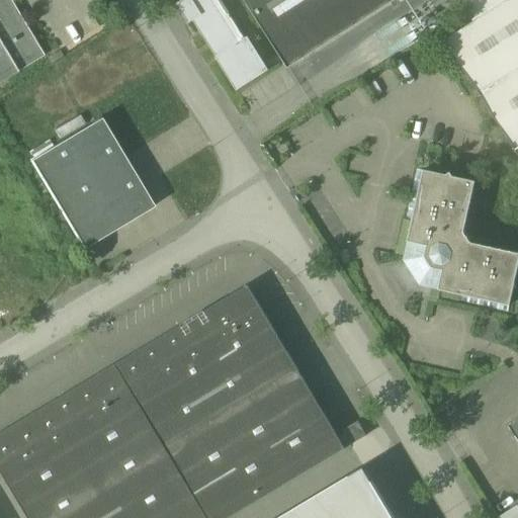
[(44,57),(10,0),(0,0),(0,42),(17,72),(44,57)]
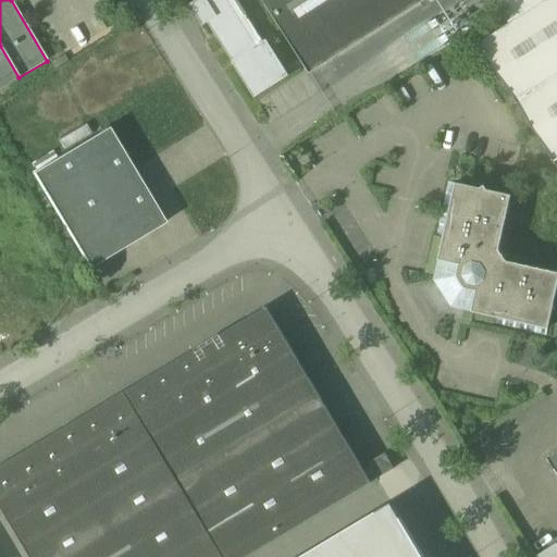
[(237,0),(198,0),(256,94),(285,75),(237,0)]
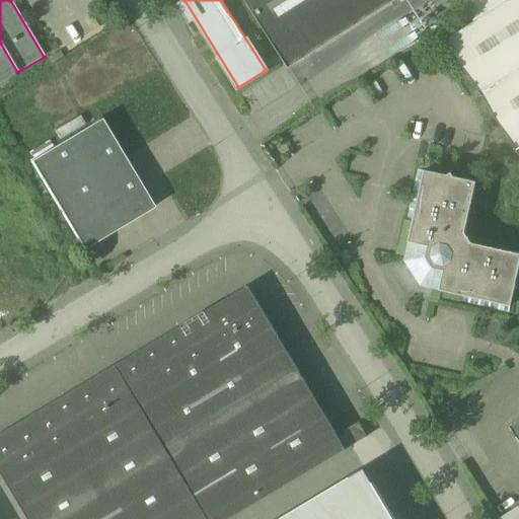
[(245,0),(289,69),(396,0),(245,0)]
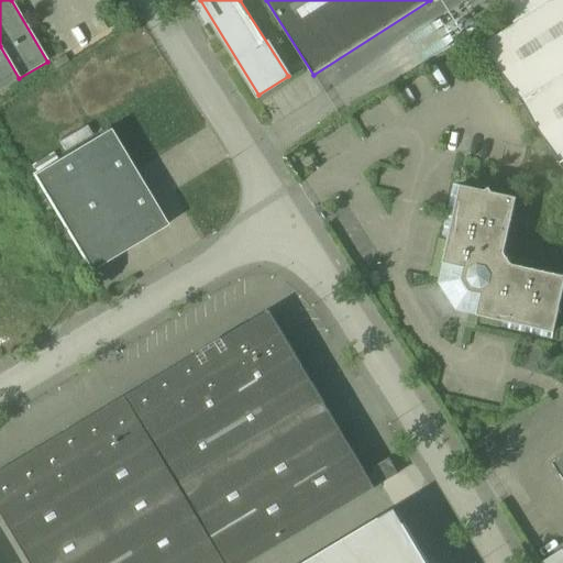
[(562,0),(553,0),(485,44),(562,166),(562,0)]
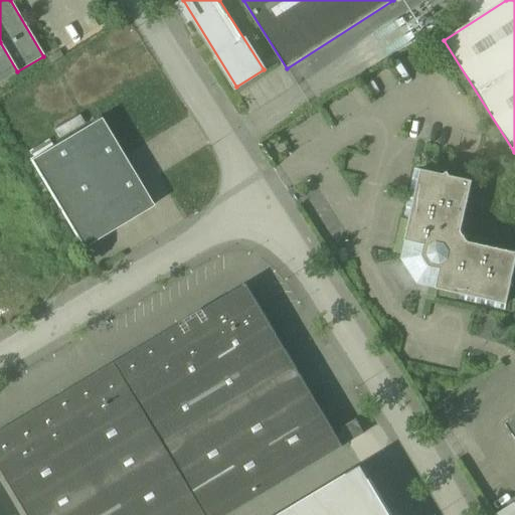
[(0,81),(17,71),(0,42),(0,81)]
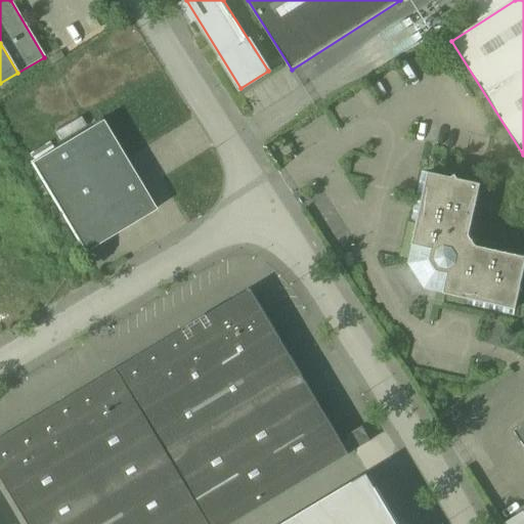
[(156,210),(102,120),(31,163),(85,253),(156,210)]
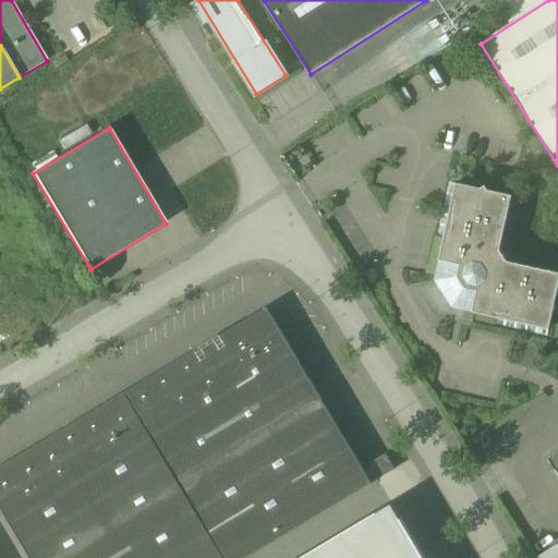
[(512,196),(450,183),(438,237),(445,238),(436,281),(452,307),(496,317),(494,325),(547,336),(557,288),(557,273),(508,262),(500,251),(512,196)]
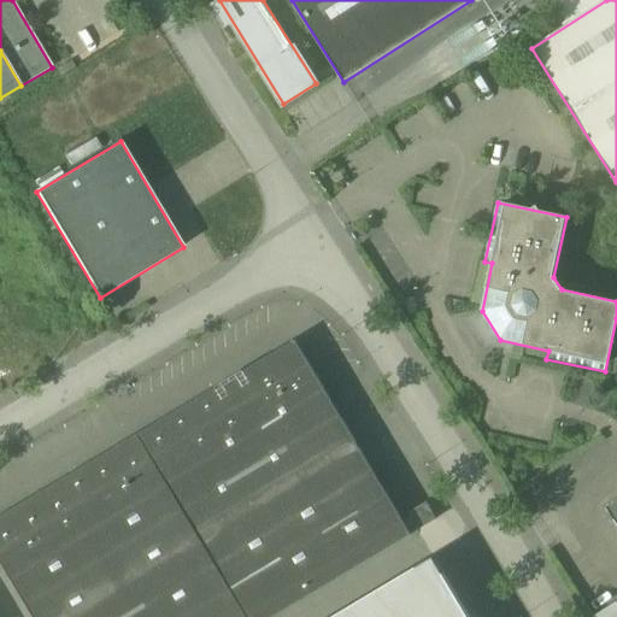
[(295,340),(139,434),(200,538),(358,444),(295,340)]
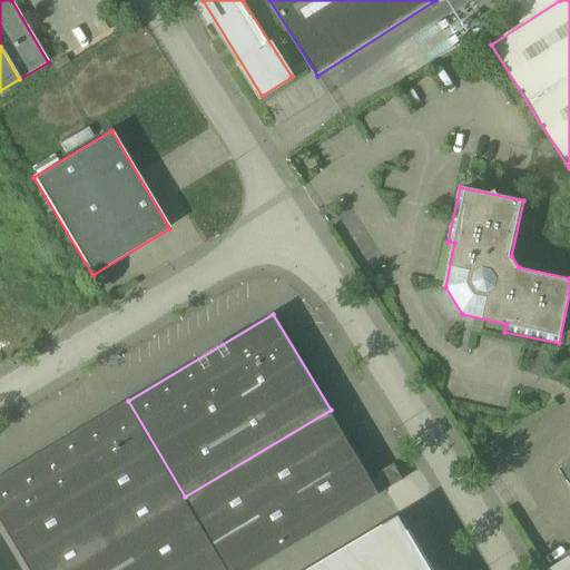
[(228,569),(185,497),(128,401),(0,477),(0,514),(32,569),(228,569)]
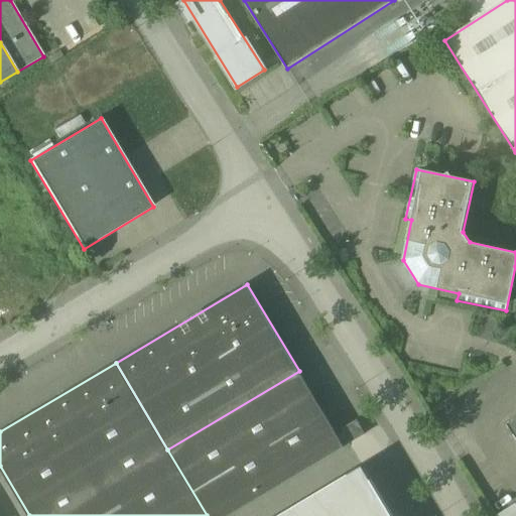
[(299,371),(167,449),(207,515),(229,515),(345,447),(299,371)]
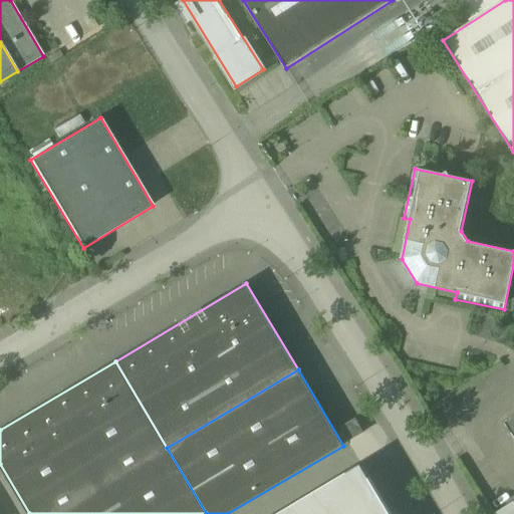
[(513,416),(504,422),(513,437),(513,416)]
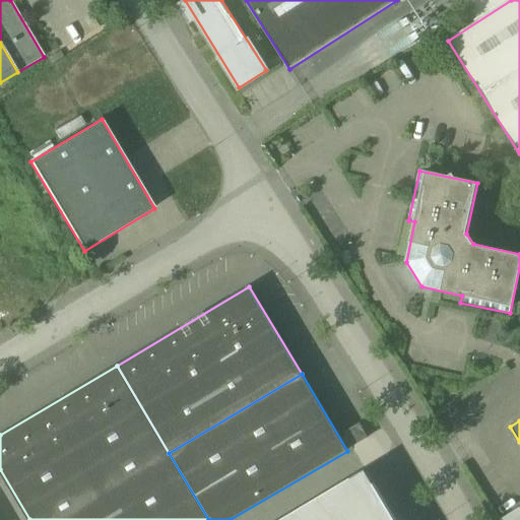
[(395,519),(367,469),(281,519),(395,519)]
